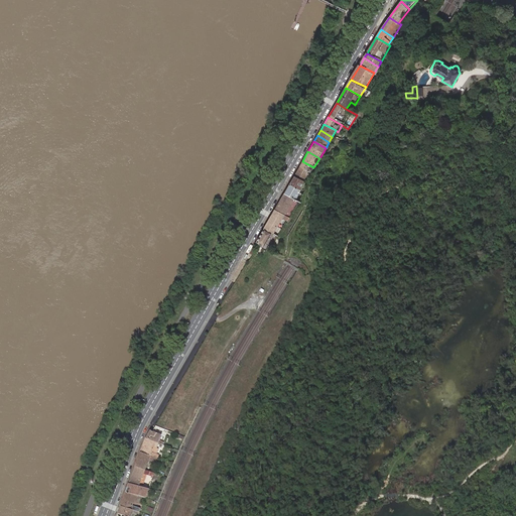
[(296,172),(305,177),(310,170),(311,170),(313,167),(302,161),(296,172)]
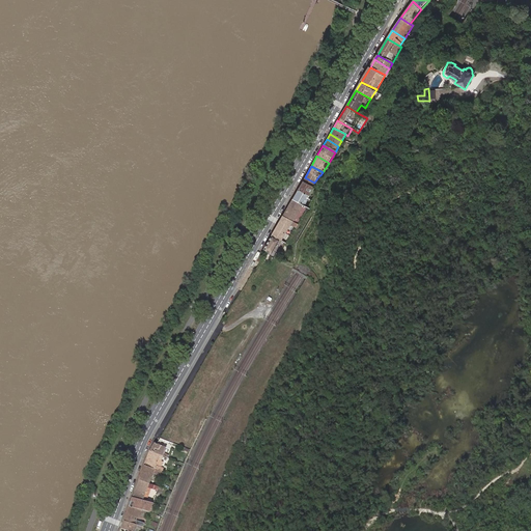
[(302,182),(313,189),(316,184),(314,183),(305,177),(302,182)]
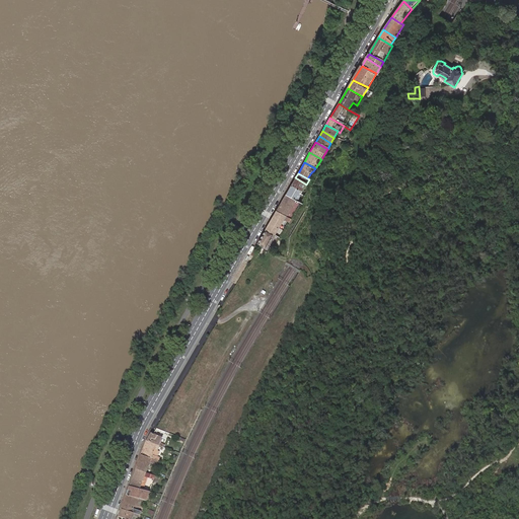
[(290,187),(301,193),(306,184),(295,177),(290,187)]
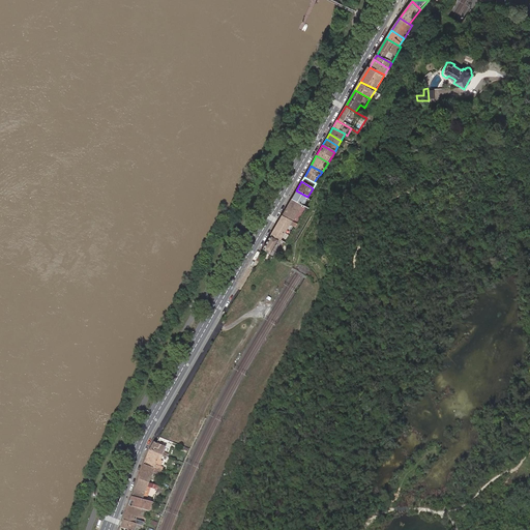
[(305,201),(307,197),(296,190),(294,195),(305,201)]
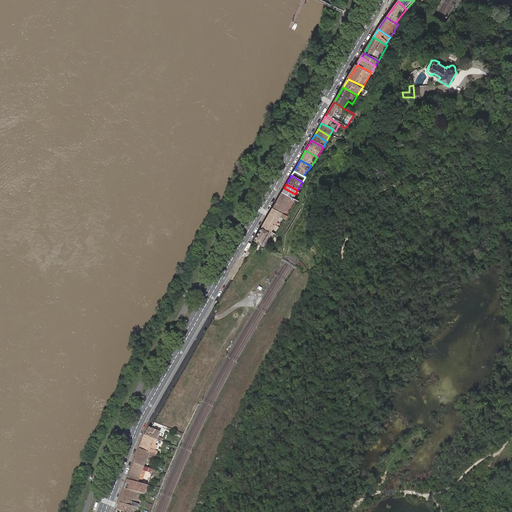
[(295,194),(284,188),(281,192),(292,199),(295,194)]
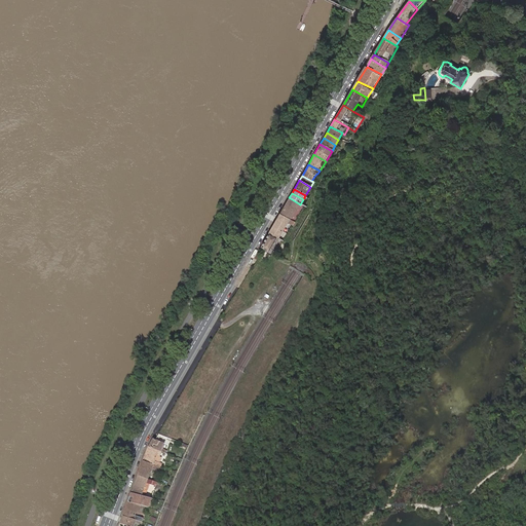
[(289,197),(283,209),(294,215),(300,204),(289,197)]
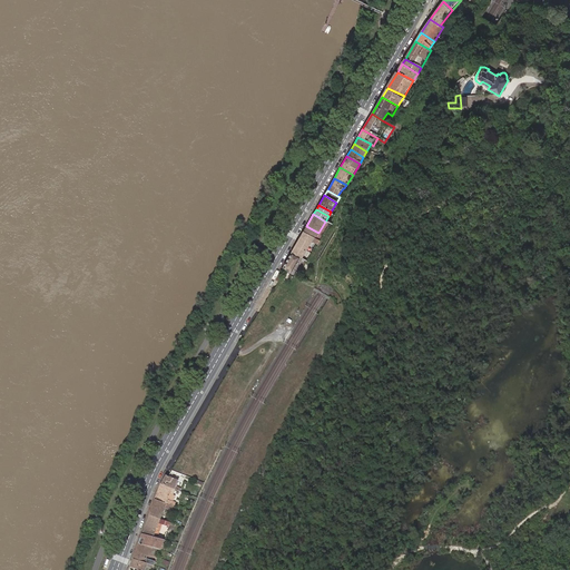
[(318,233),(306,226),(303,232),(315,239),(318,233)]
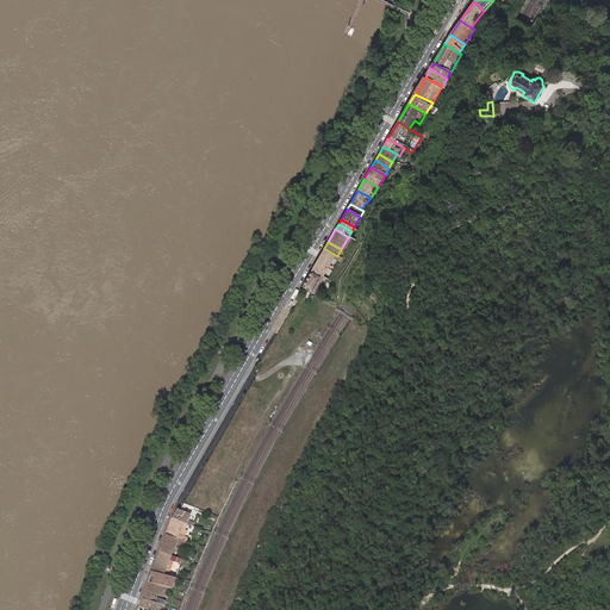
[(337,256),(324,248),(321,254),(334,262),(337,256)]
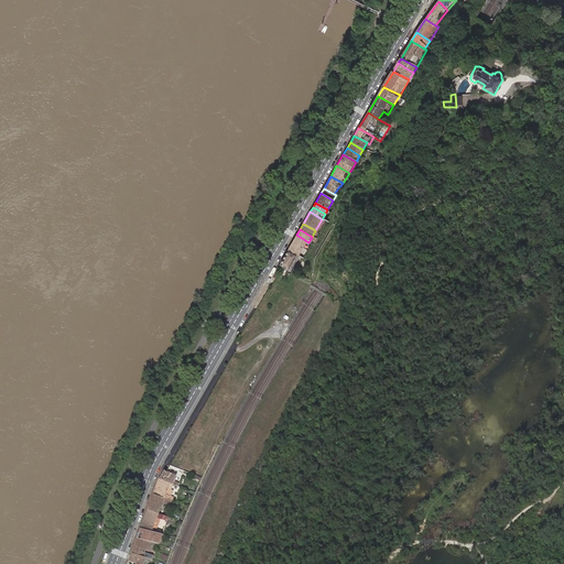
[(296,235),(288,250),(300,257),(308,242),(296,235)]
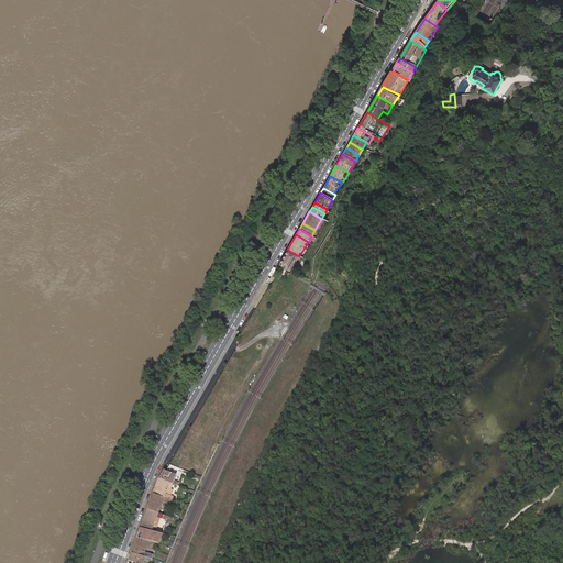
[(278,265),(282,266),(290,272),(299,256),(287,250),(278,265)]
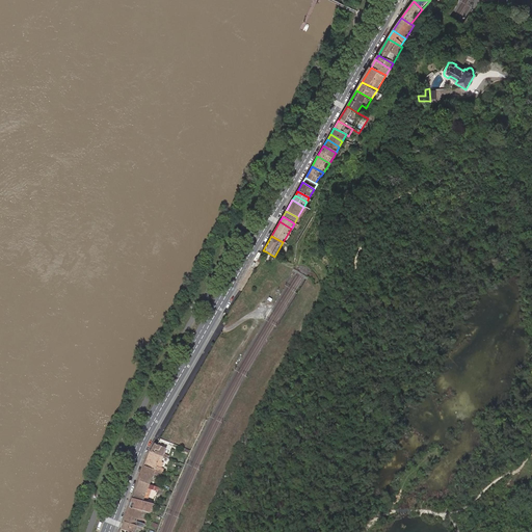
[(154,444),(150,452),(160,455),(167,458),(170,450),(156,445),(154,444)]
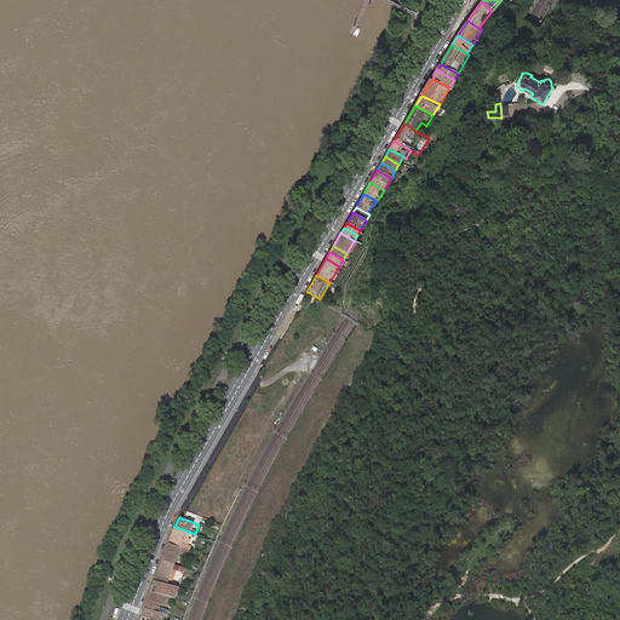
[(174,527),(167,544),(181,549),(183,541),(189,545),(191,539),(184,537),(187,530),(174,527)]
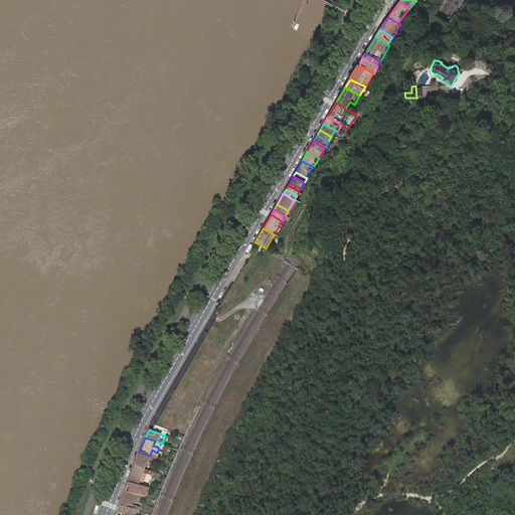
[(139,452),(134,466),(145,470),(149,459),(156,462),(157,459),(150,456),(139,452)]
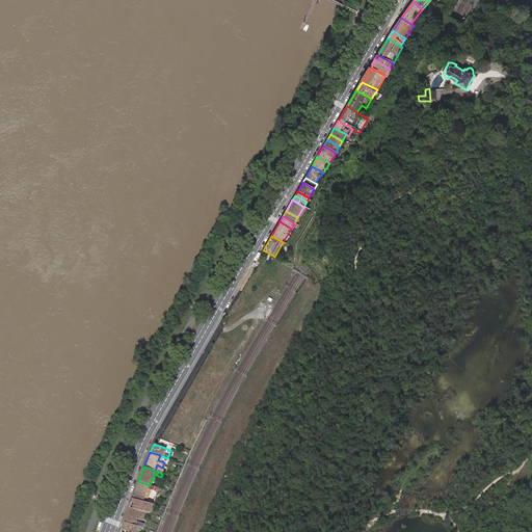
[(138,481),(131,499),(147,504),(152,489),(158,493),(159,488),(150,485),(138,481)]
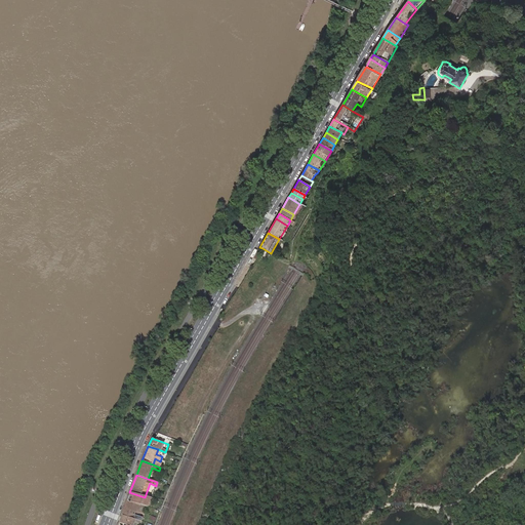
[(129,492),(126,501),(145,508),(148,499),(145,497),(129,492)]
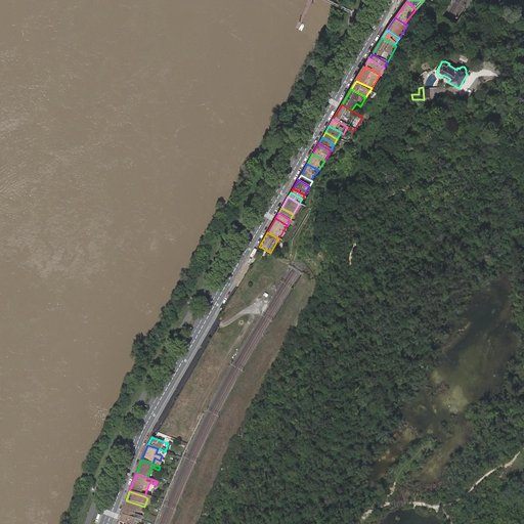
[(124,507),(141,514),(144,507),(126,500),(124,507)]
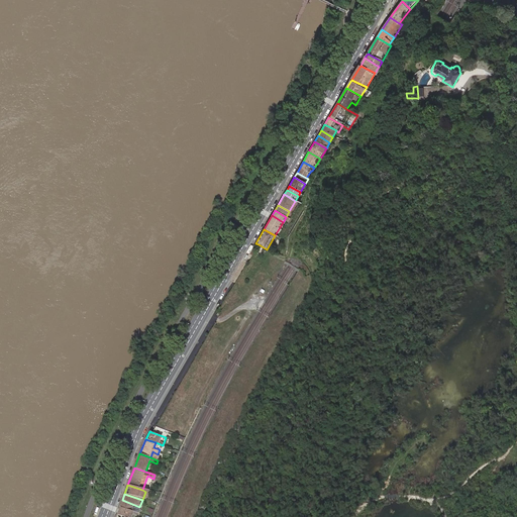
[(137,514),(139,507),(122,500),(119,507),(131,511),(134,513),(137,514)]
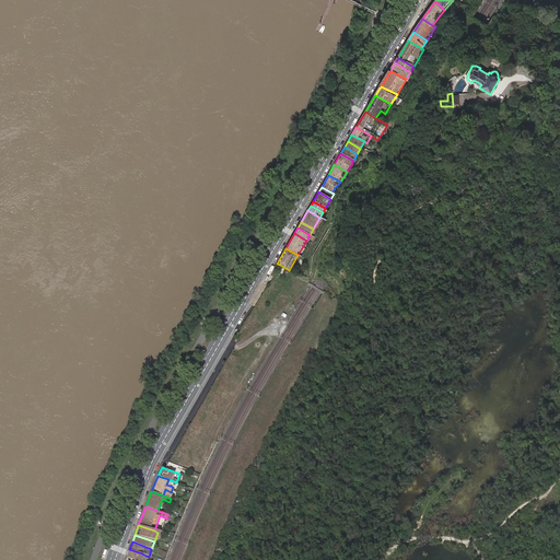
[(139,559),(142,553),(129,549),(125,559),(139,559)]
